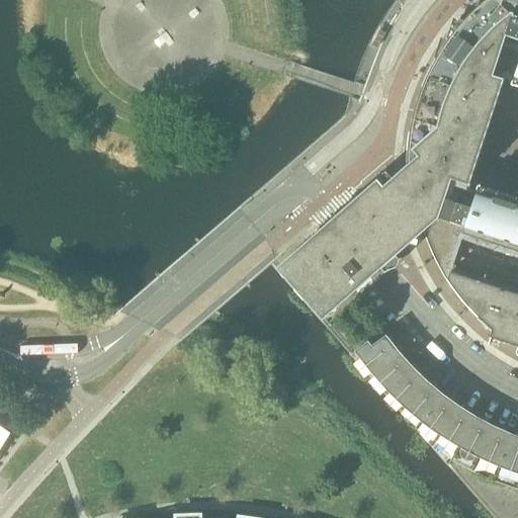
[(517,0),(485,0),(478,6),(467,16),(457,27),(444,45),(432,63),(426,75),(421,88),(414,110),(409,133),(408,133),(406,150),(405,167),(381,187),(375,181),(275,269),(277,272),(321,322),(366,282),(423,232),(432,254),(438,266),(448,283),(462,303),(473,316),(491,330),(488,338),(517,347),(517,0)]
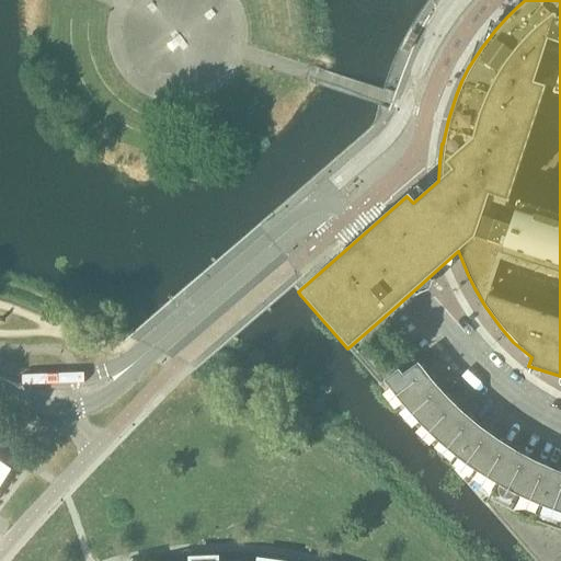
[(402,407),(432,382),(418,364),(401,375),(398,370),(384,381),(402,407)]
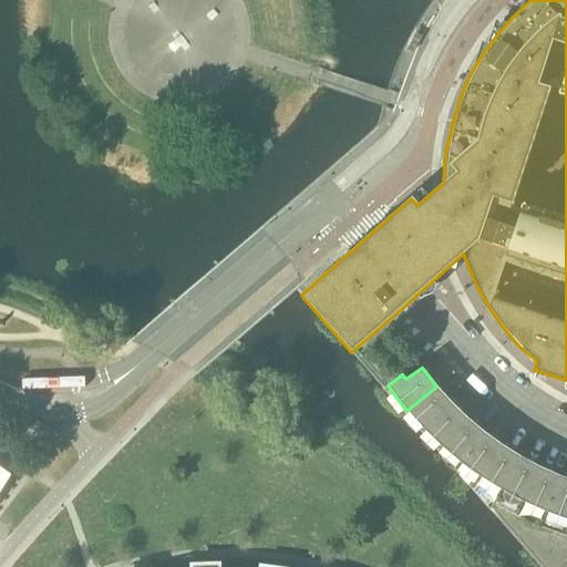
[(451,403),(436,387),(406,411),(423,430),(451,403)]
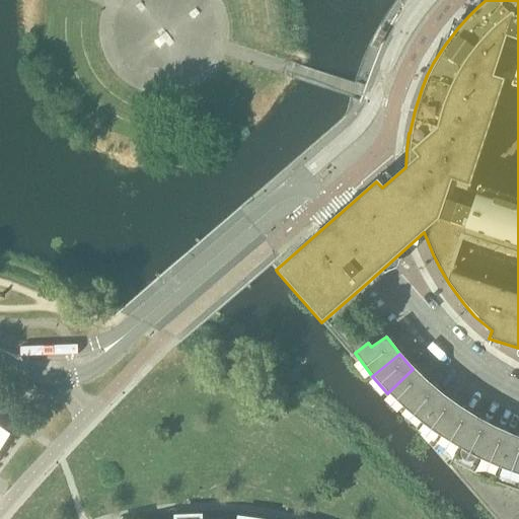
[(387,393),(403,409),(428,382),(413,369),(387,393)]
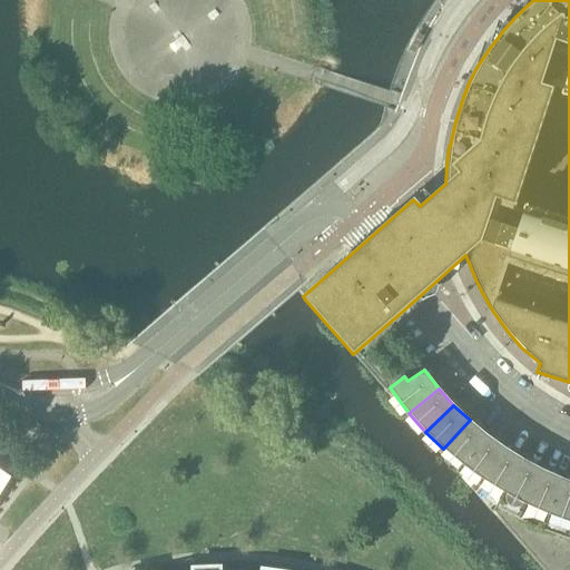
[(487,434),(470,420),(443,449),(463,465),(487,434)]
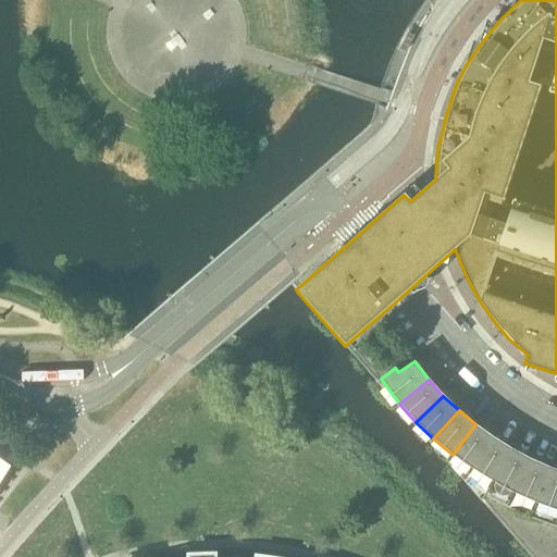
[(493,437),(475,424),(453,455),(472,469),(493,437)]
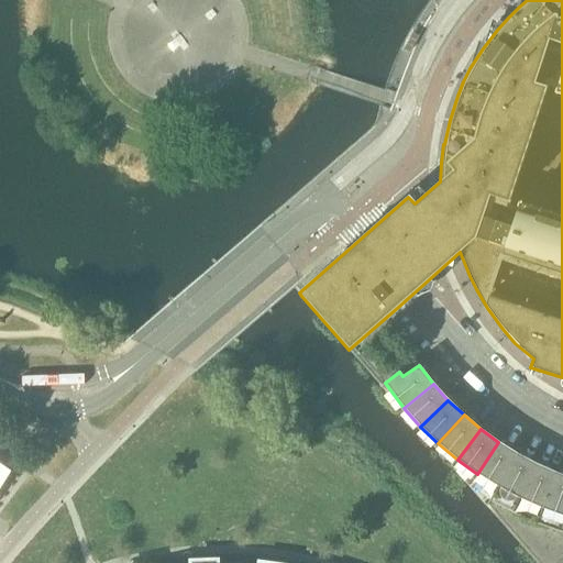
[(517,454),(498,442),(477,474),(498,487),(517,454)]
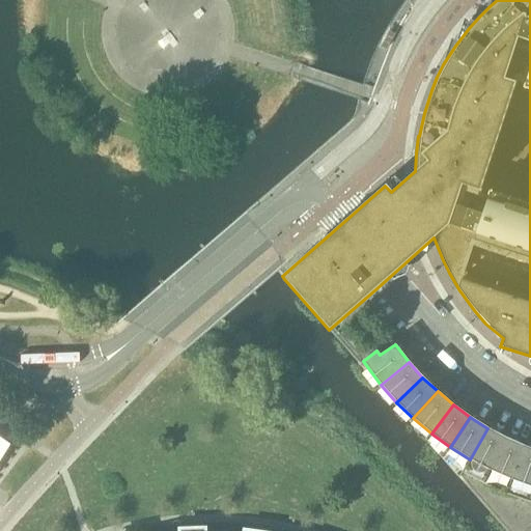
[(506,438),(487,428),(470,459),(490,470),(506,438)]
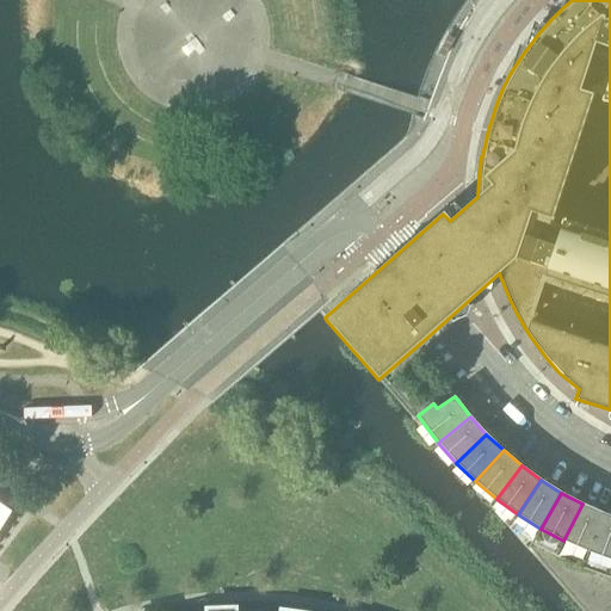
[(0,530),(12,512),(0,503),(0,530)]
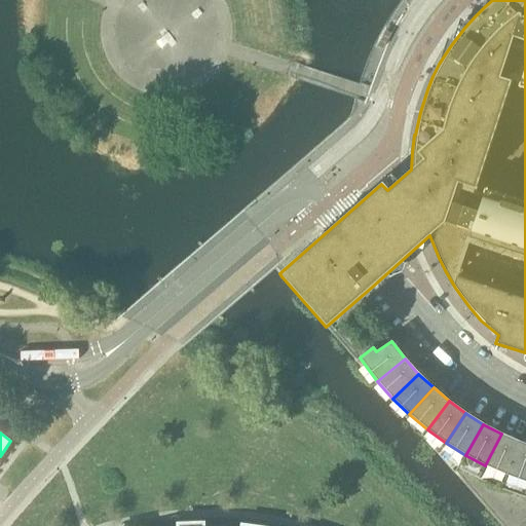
[(520,442),(501,434),(485,465),(506,475),(520,442)]
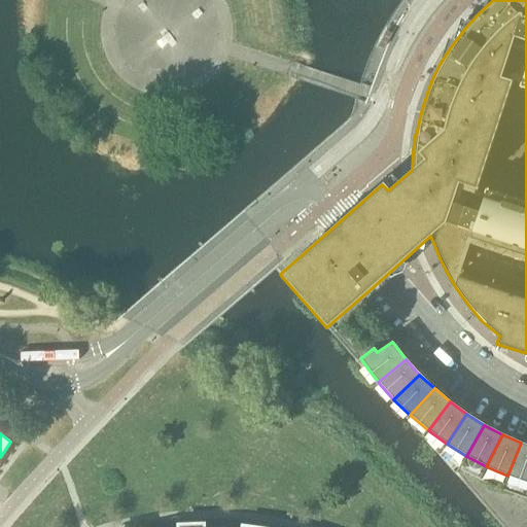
[(526,445),(521,443),(507,476),(526,483),(526,445)]
